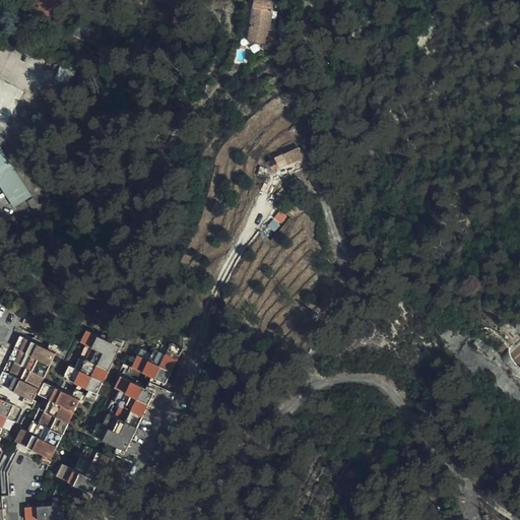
[(268,42),(269,35),(273,10),(254,8),(250,41),(268,43),(268,42)]
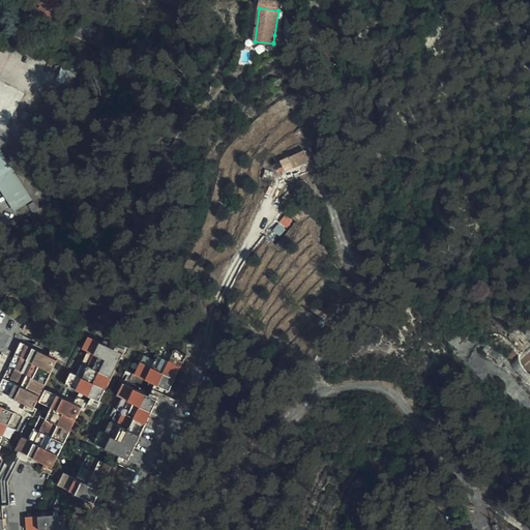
[(84,18),(80,28),(94,23),(84,18)]
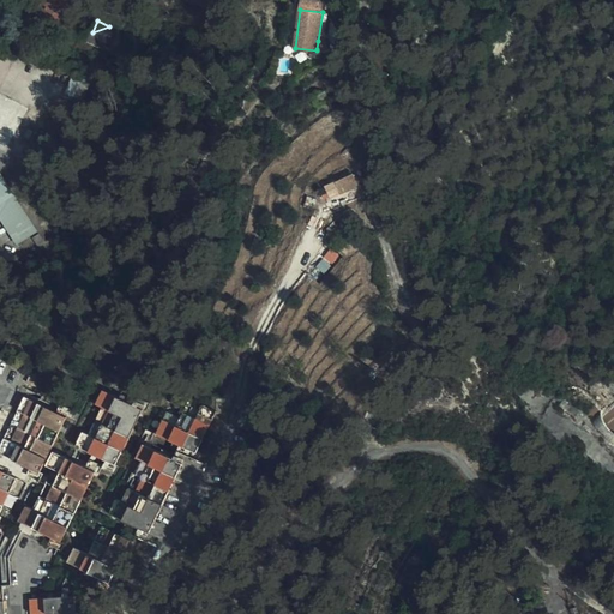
[(327,42),(318,41),(317,49),(325,52),(327,42)]
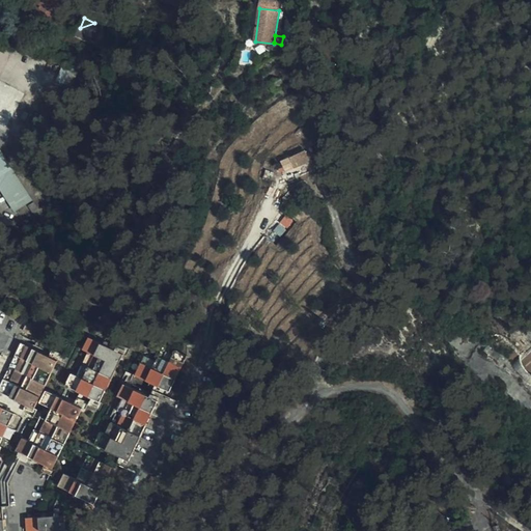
[(273,84),(276,90),(284,85),(281,80),(273,84)]
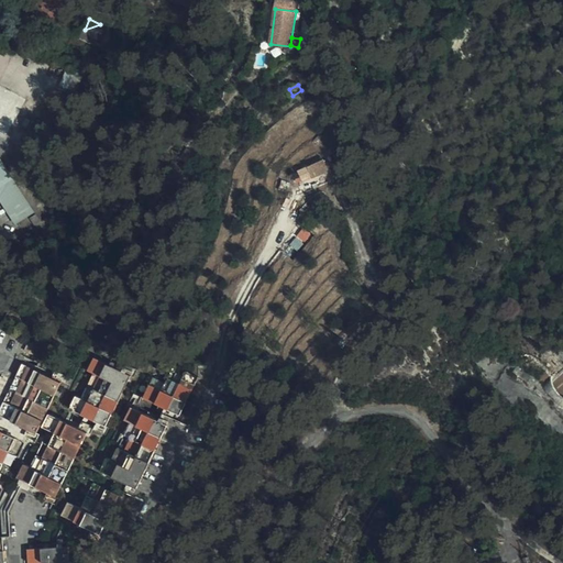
[(201,153),(206,156),(210,150),(206,146),(201,153)]
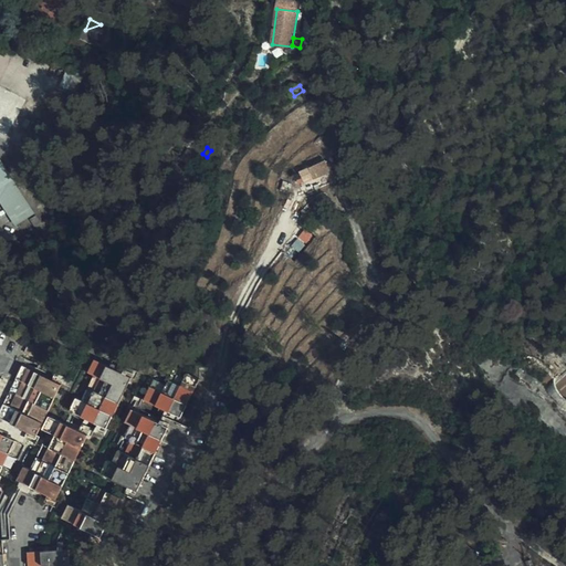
[(315,178),(331,171),(326,161),(311,167),(315,178)]
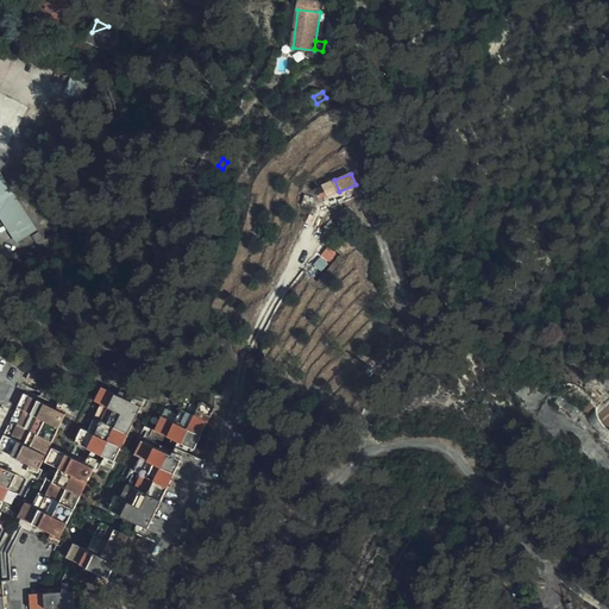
[(0,214),(18,242),(36,230),(0,175),(0,214)]
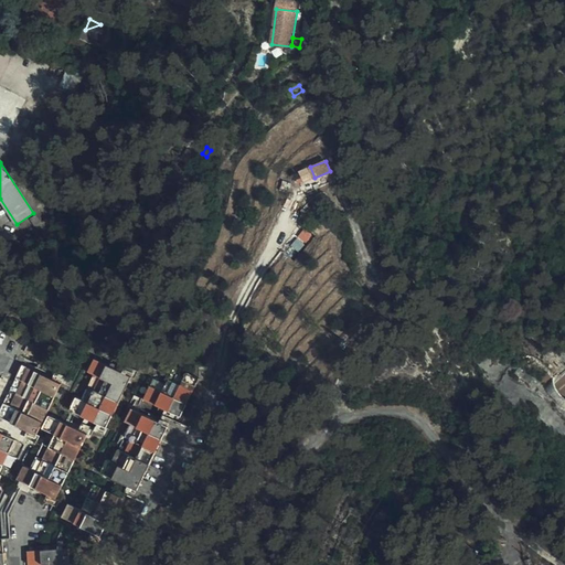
[(200,179),(205,183),(211,176),(204,172),(200,179)]
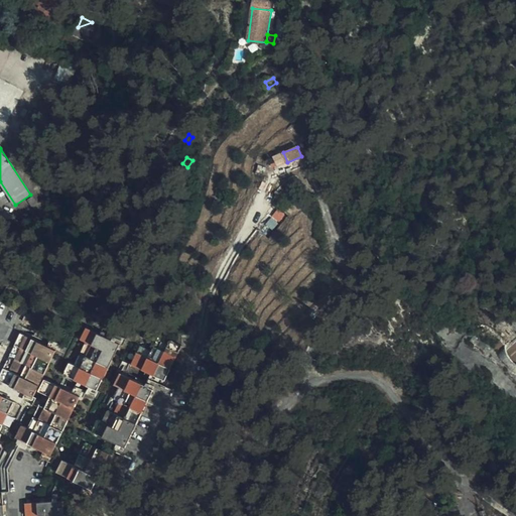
[(255,173),(263,176),(266,167),(259,164),(255,173)]
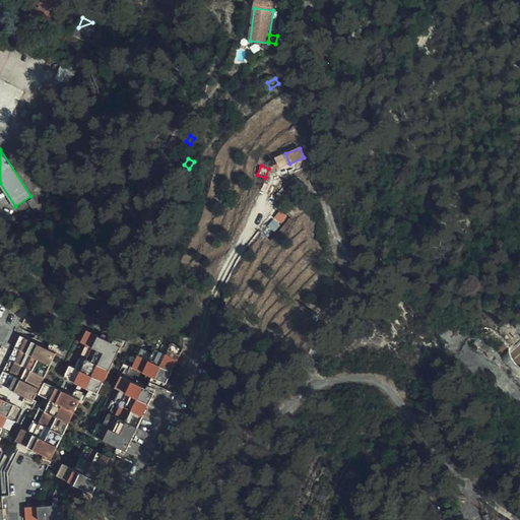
[(27,203),(31,209),(37,206),(31,200),(27,203)]
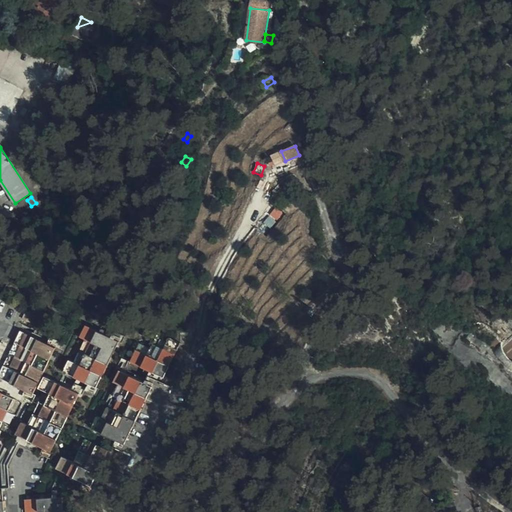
[(23,318),(30,321),(34,313),(27,309),(23,318)]
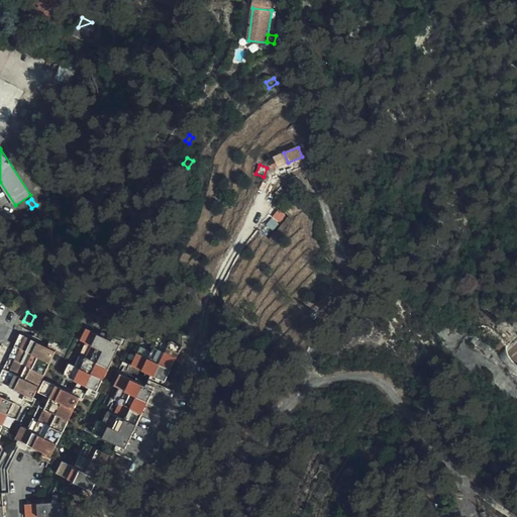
[(65,375),(98,391),(120,344),(87,327),(81,340),(103,350),(98,363),(87,356),(81,368),(71,364),(65,375)]
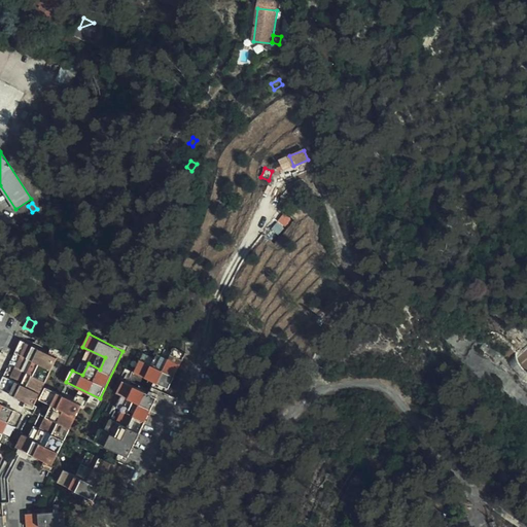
[(0,387),(35,405),(58,357),(22,340),(0,384),(0,387)]
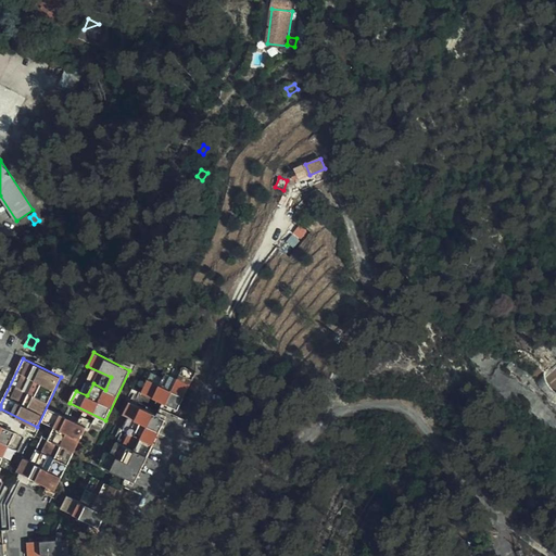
[(142,392),(178,409),(197,373),(173,361),(164,378),(151,371),(142,392)]
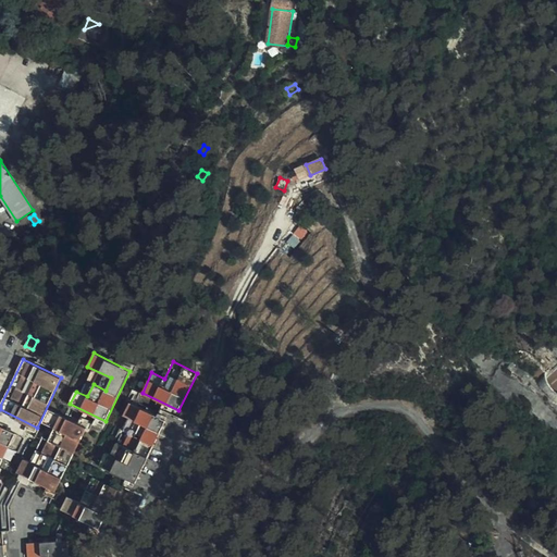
[(136,483),(166,420),(131,401),(124,415),(130,418),(112,456),(107,453),(100,466),(136,483)]
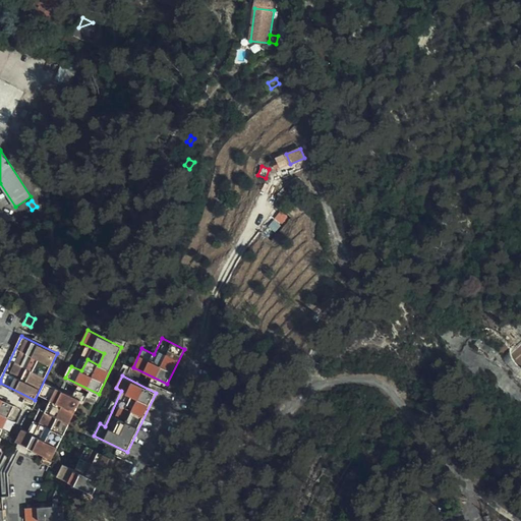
[(52,458),(53,458),(81,400),(47,383),(40,395),(46,397),(29,432),(22,429),(17,441),(21,443),(52,458)]
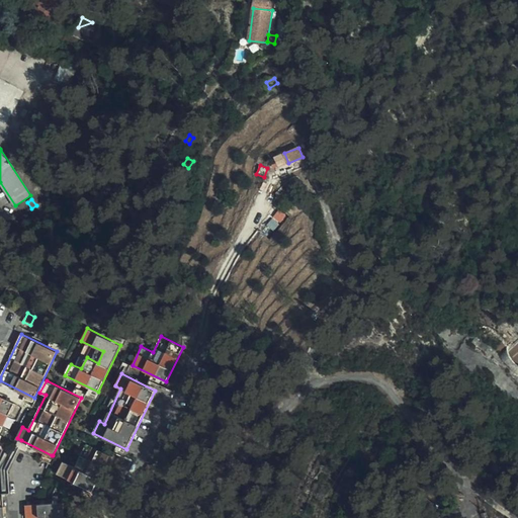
[(0,432),(14,403),(0,396),(0,432)]
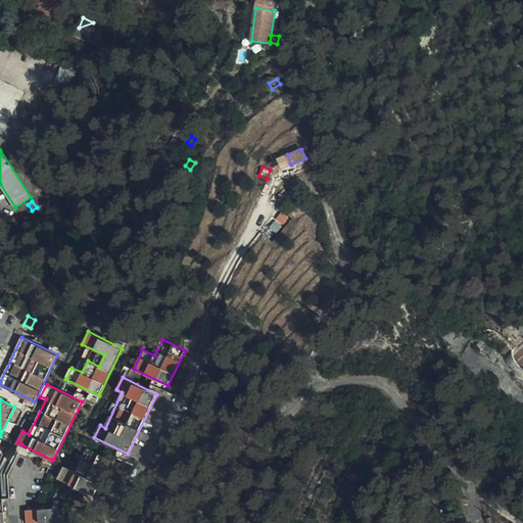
[(94,495),(111,460),(88,448),(77,472),(64,466),(58,477),(94,495)]
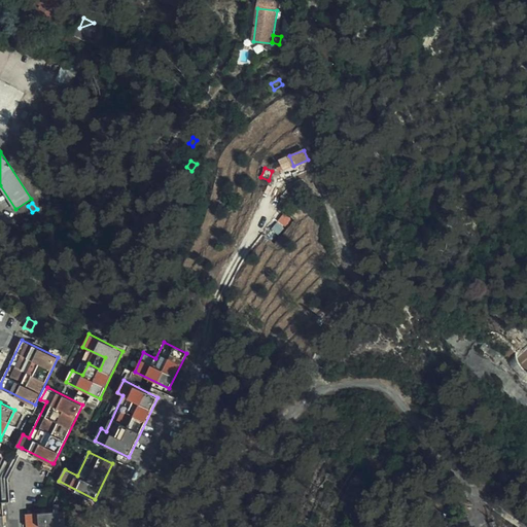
[(65,526),(64,511),(27,514),(28,526),(40,526),(39,526),(65,526)]
